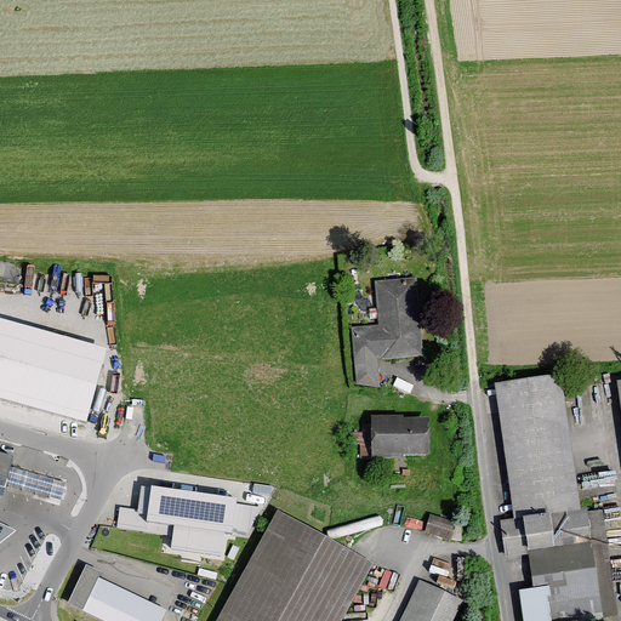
[(419,284),(375,285),(375,330),(355,330),(357,388),(383,388),(383,360),(420,359),(419,284)]
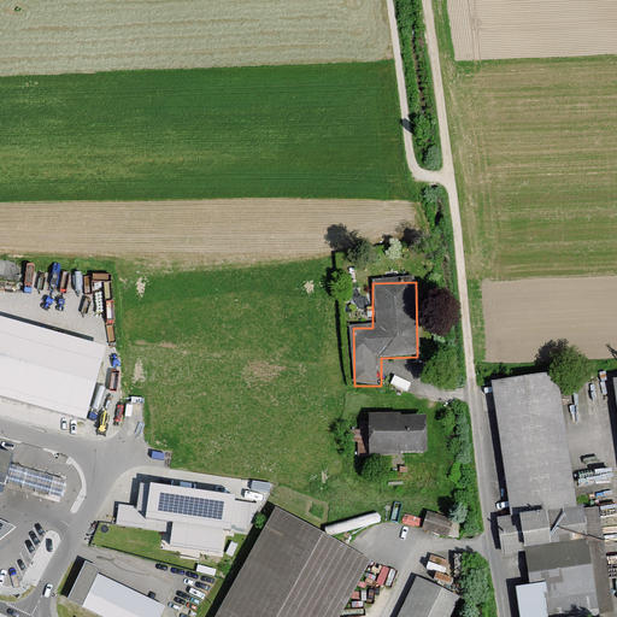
[(106,344),(0,313),(0,394),(84,421),(106,344)]
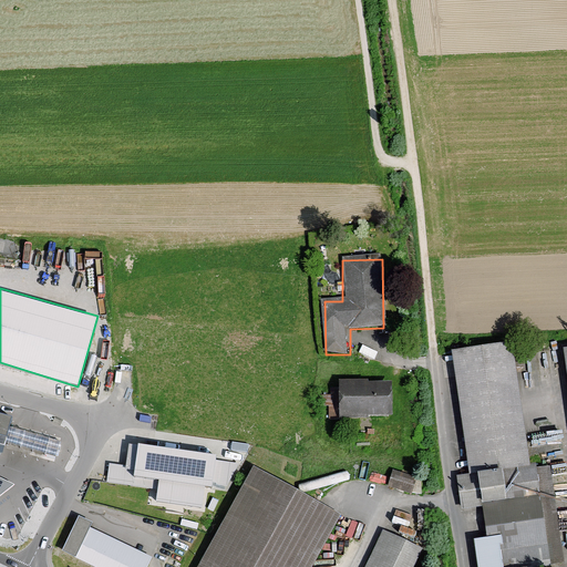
[(547,564),(514,342),(450,352),(468,474),(455,476),(461,511),(481,508),(485,535),(473,537),(476,566),(535,566),(535,565),(547,564)]
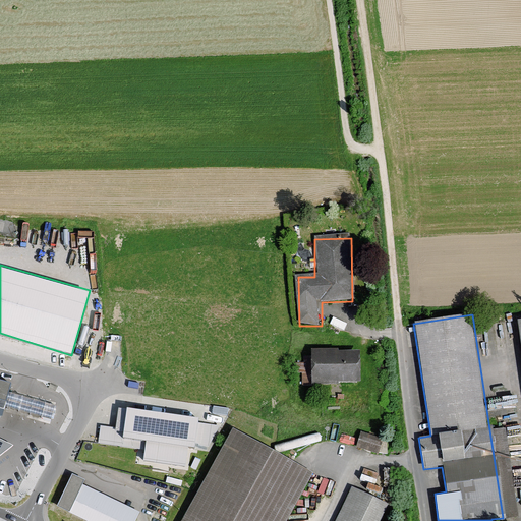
[(309,385),(359,384),(358,350),(290,352),(291,375),(309,375),(309,385)]
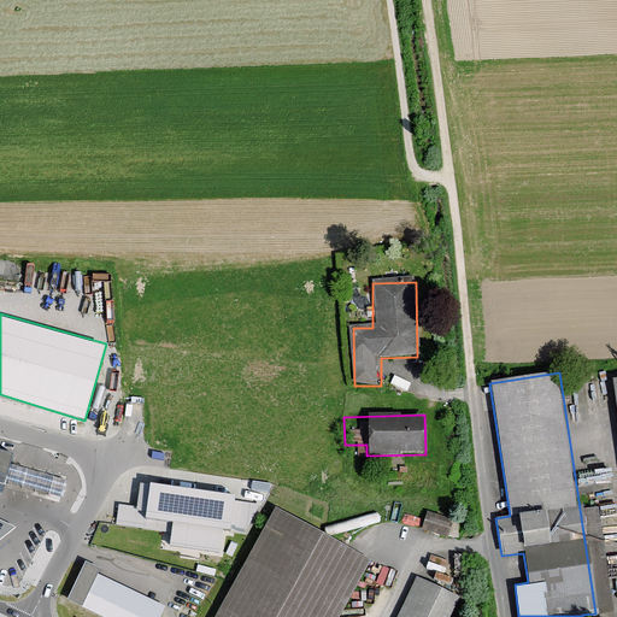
[(13,452),(0,447),(0,492),(3,493),(13,452)]
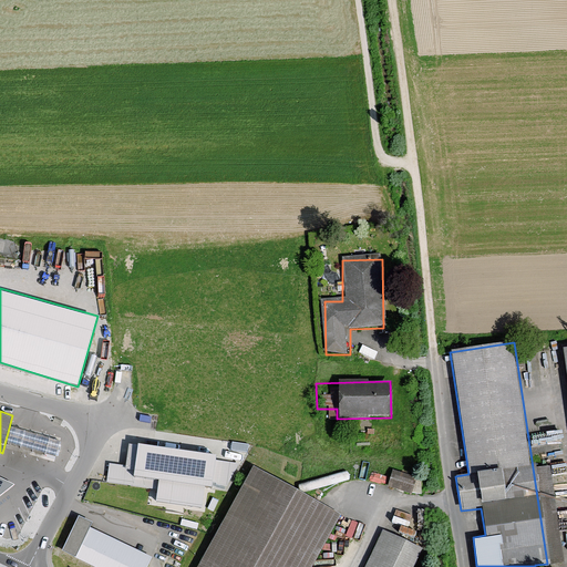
[(60,442),(12,429),(8,444),(55,457),(60,442)]
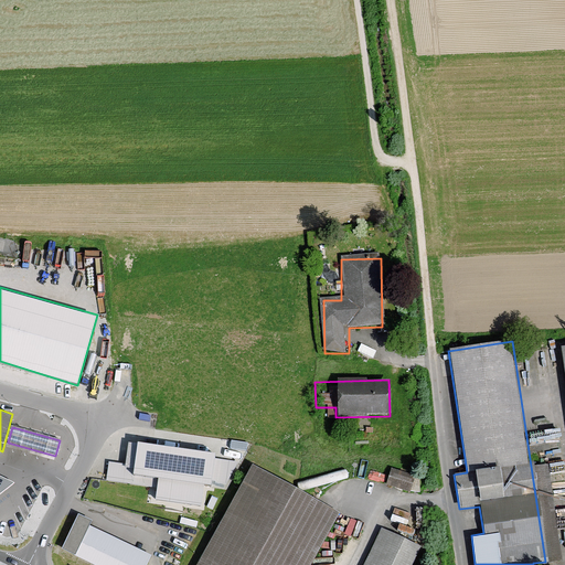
[(219,450),(129,437),(125,466),(134,466),(130,481),(151,483),(151,501),(202,507),(204,483),(214,484),(219,450)]
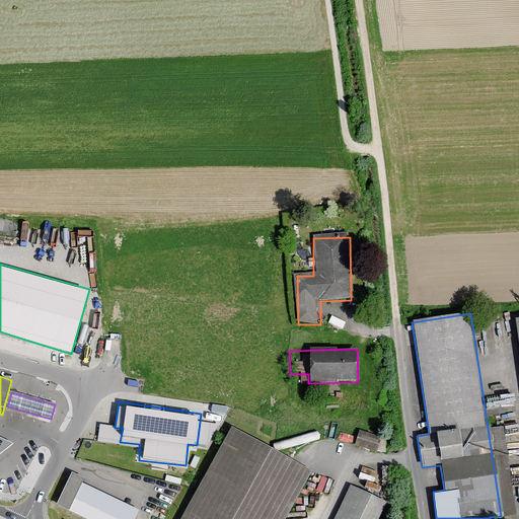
[(230,428),(182,518),(285,518),(311,470),(230,428)]
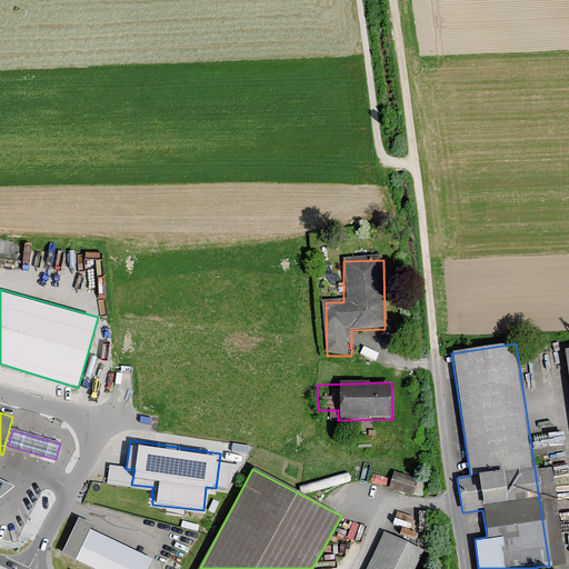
[(385,488),(410,498),(416,482),(390,473),(385,488)]
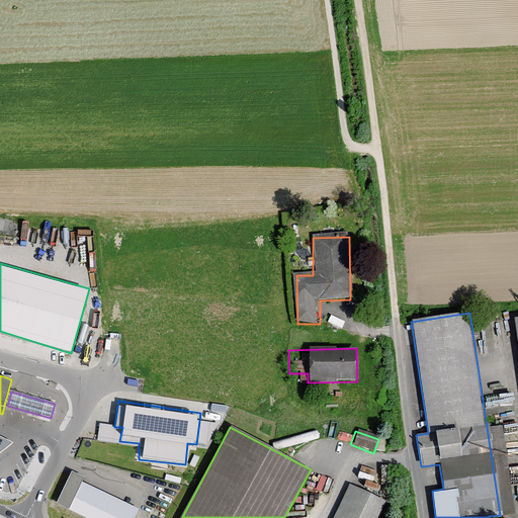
[(1,438),(0,437),(0,454),(14,444),(1,438)]
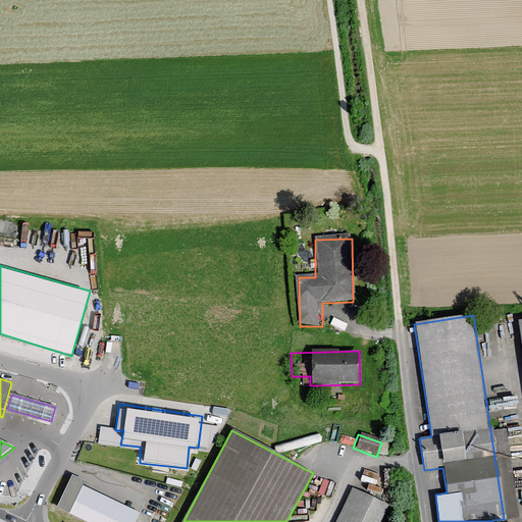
[(69,472),(53,503),(92,521),(133,521),(138,513),(84,486),(85,479),(69,472)]
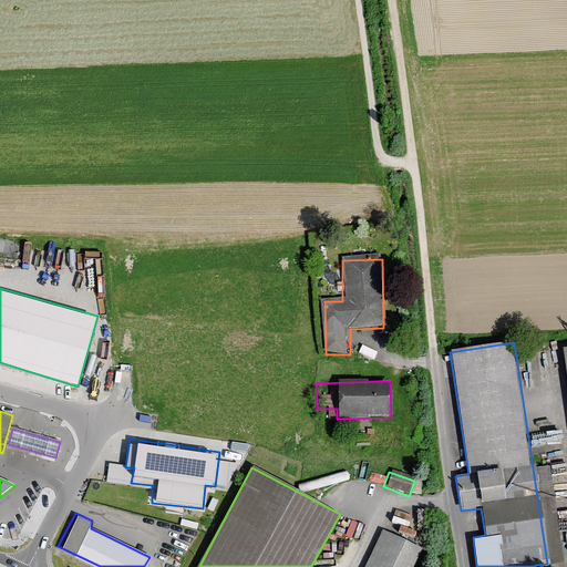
[(413,566),(422,549),(381,531),(364,566),(413,566)]
